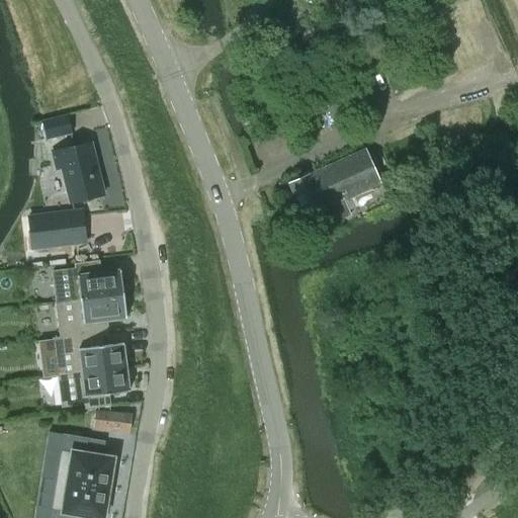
[(356,112),(342,81),(298,100),(313,132),(356,112)]
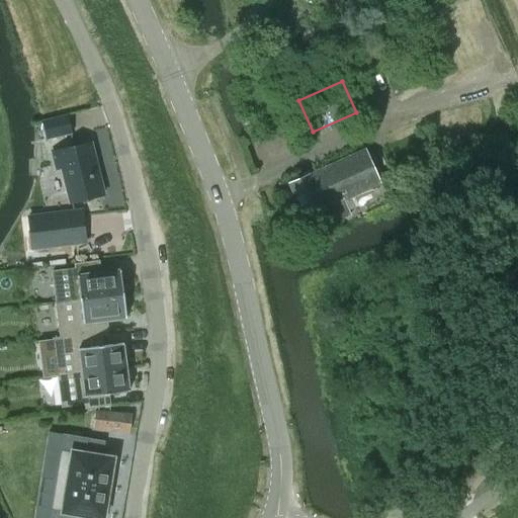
[(70,133),(66,115),(66,114),(41,120),(47,139),(70,133)]
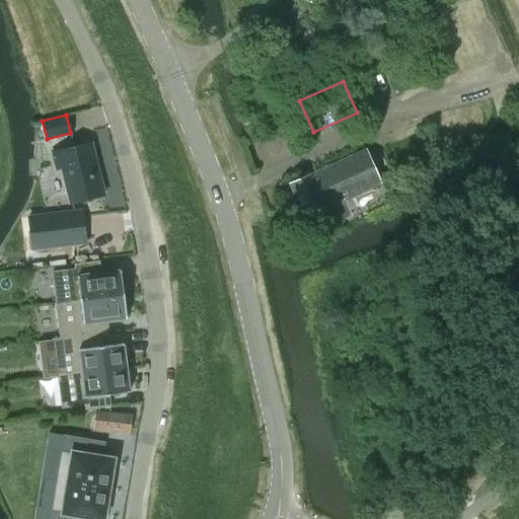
[(103,194),(90,143),(51,153),(55,168),(60,167),(69,203),(103,194)]
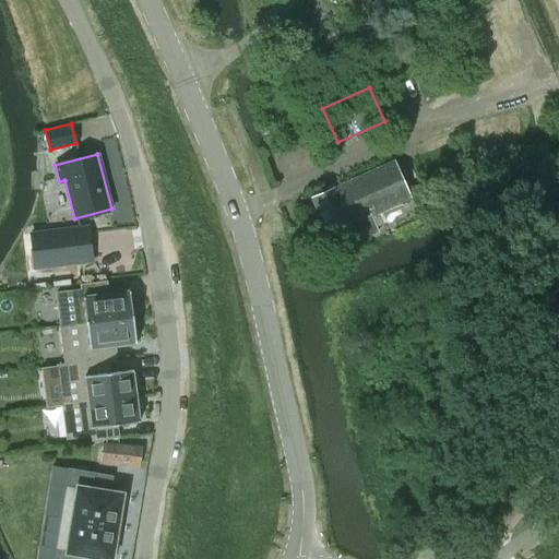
[(411,198),(393,161),(334,188),(334,187),(309,198),(326,236),(336,232),(344,248),(377,232),(375,226),(381,224),(376,213),(411,198)]
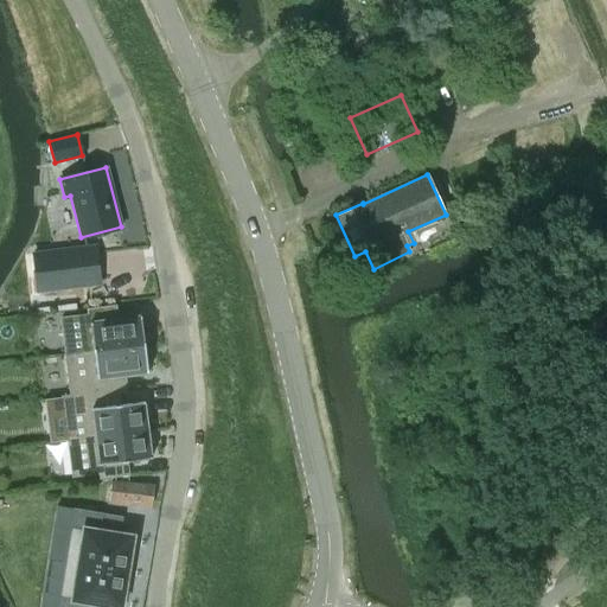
[(89,242),(38,248),(43,285),(97,279),(89,242)]
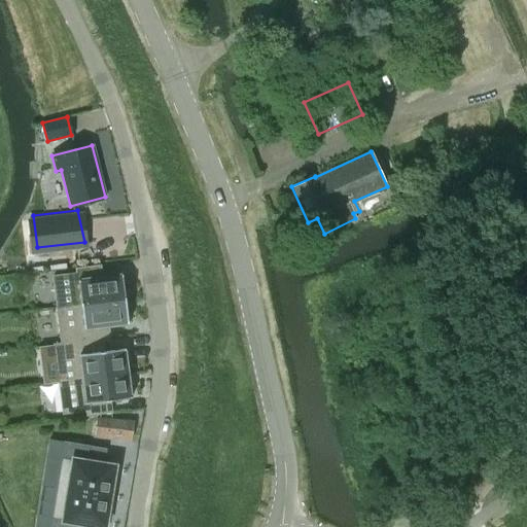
[(75,273),(51,276),(56,308),(124,299),(120,274),(100,277),(99,265),(74,268),(75,273)]
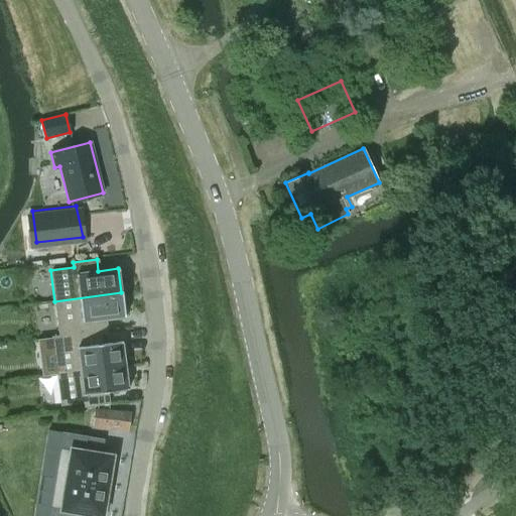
[(121,292),(54,301),(58,337),(99,332),(99,333),(106,332),(104,319),(124,316),(121,292)]
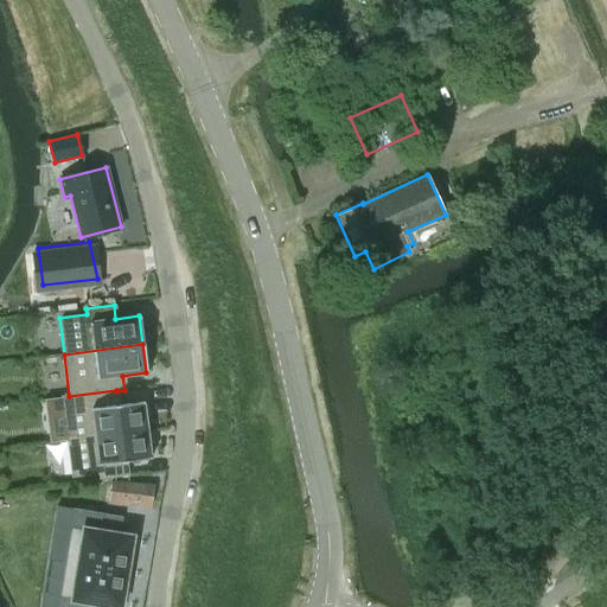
[(69,396),(61,397),(66,440),(145,430),(141,403),(142,403),(142,402),(117,404),(116,391),(116,390),(69,396)]
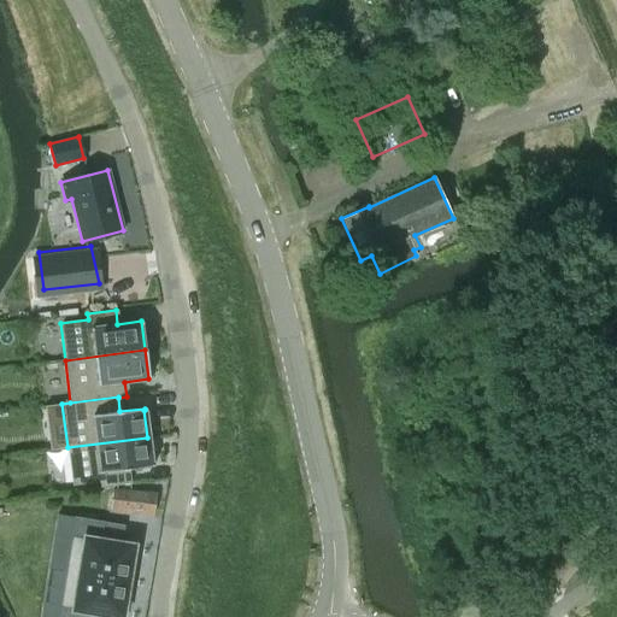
[(147,438),(68,447),(72,486),(100,482),(101,487),(129,483),(127,469),(152,465),(152,464),(151,464),(147,438)]
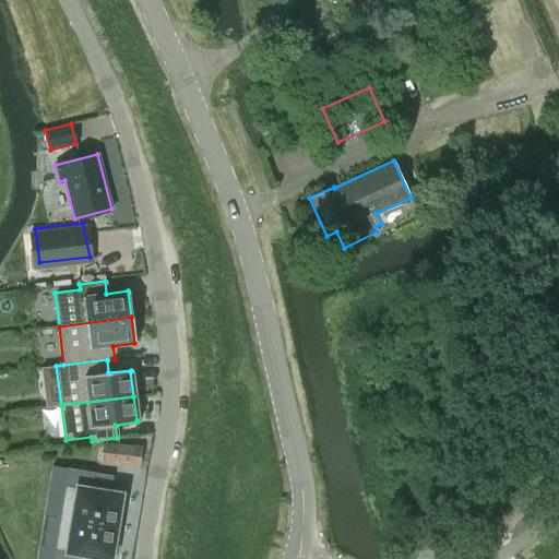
[(100,445),(98,462),(118,464),(139,466),(141,448),(100,442),(100,445)]
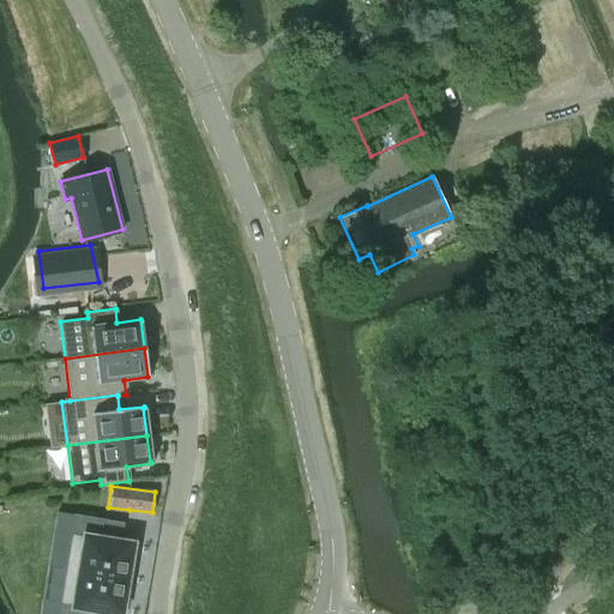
[(74,515),(66,569),(127,579),(128,571),(133,572),(136,552),(131,552),(133,543),(121,541),(100,539),(103,519),(74,515)]
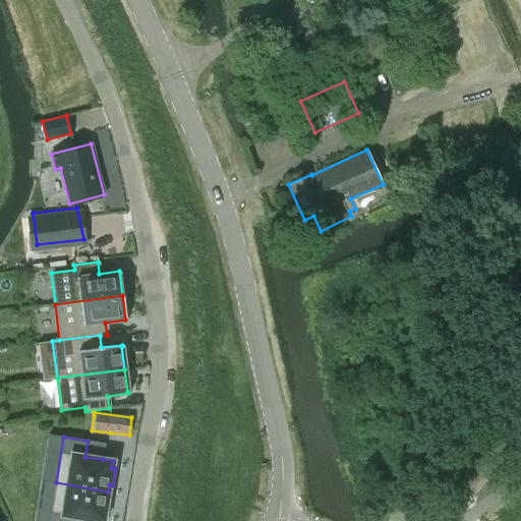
[(56,482),(49,520),(73,520),(75,517),(93,520),(100,520),(103,520),(104,515),(108,515),(111,499),(107,498),(108,491),(56,482)]
